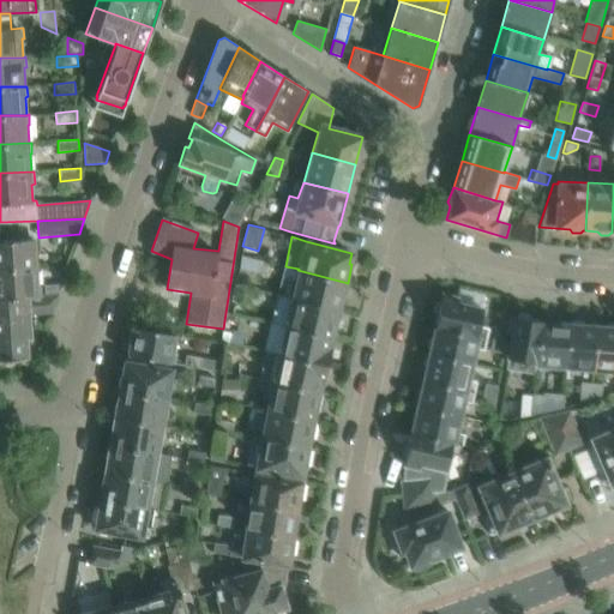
[(0,271),(37,270),(35,239),(0,240),(0,271)]
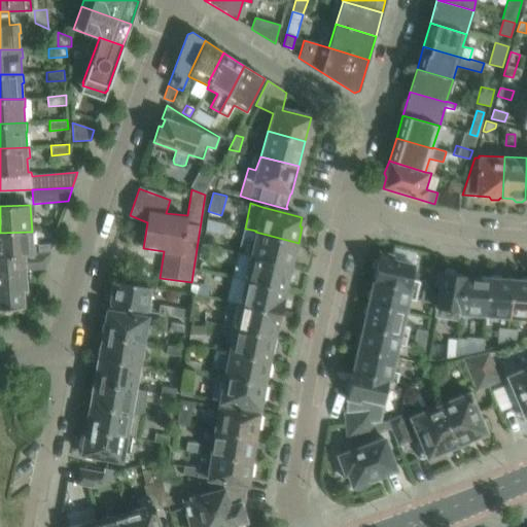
[(223,235),(226,224),(226,223),(220,222),(220,223),(207,219),(205,231),(223,235)]
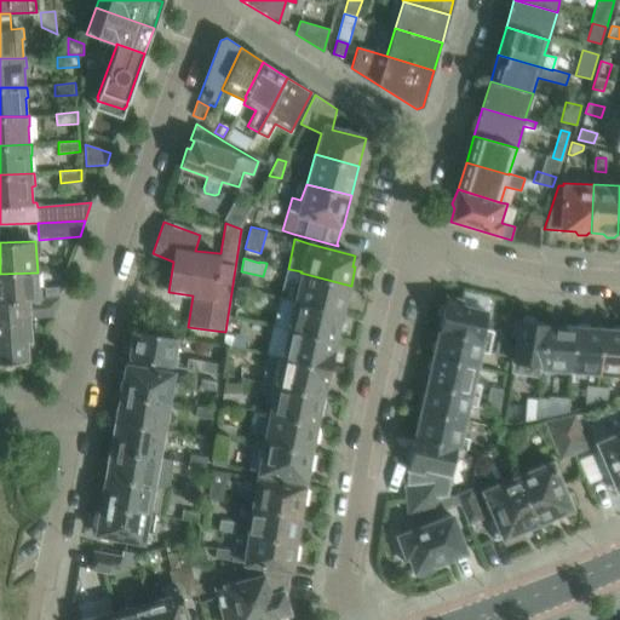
[(351,286),(300,273),(302,271),(288,269),(286,281),(298,285),(294,302),(342,314),(345,314),(349,294),(346,293),(349,286),(351,286)]
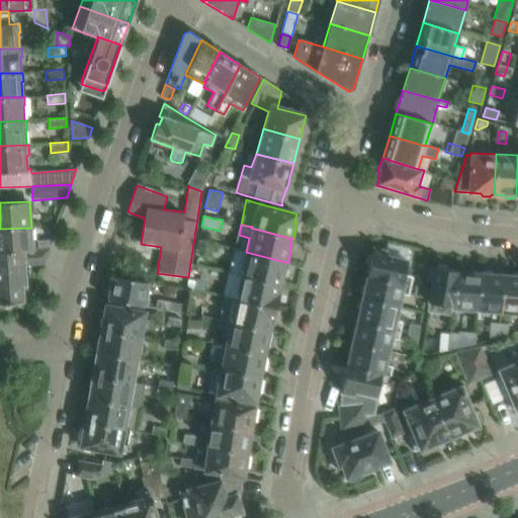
[(34,249),(34,241),(32,241),(31,228),(0,229),(0,254),(49,252),(52,240),(37,241),(38,248),(34,249)]
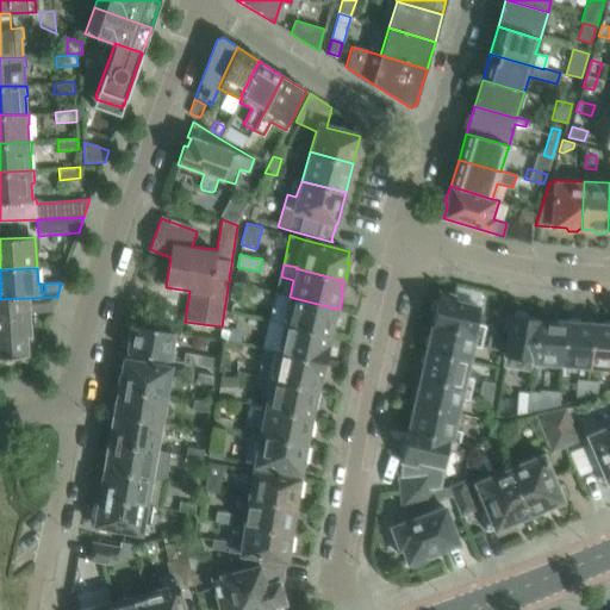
[(244,286),(234,282),(230,299),(232,299),(241,302),(244,286)]
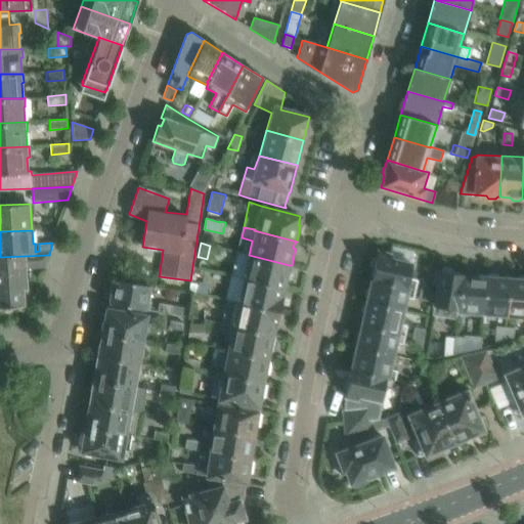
[(288,272),(289,265),(249,255),(237,252),(231,276),(243,278),(284,289),(287,289),(290,273),(288,272)]
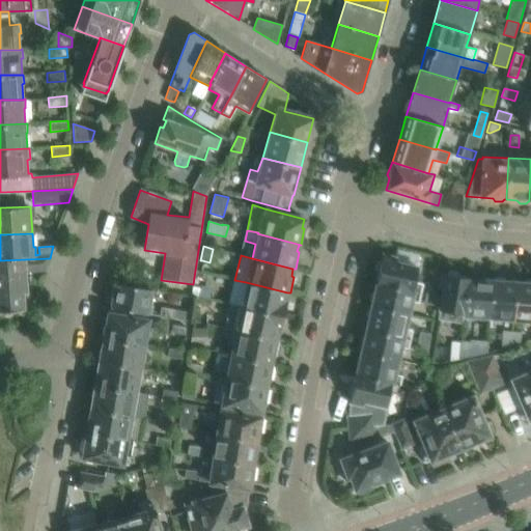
[(376,283),(378,284),(420,292),(422,283),(415,281),(418,268),(394,262),(395,258),(383,255),(382,261),(379,262),(376,271),(379,273),(376,283)]
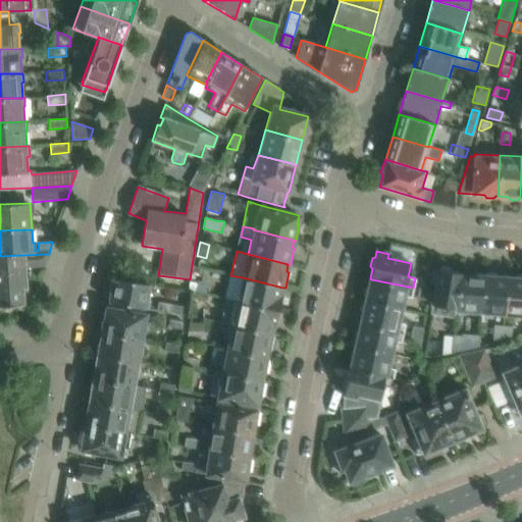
[(24,289),(23,268),(46,267),(49,254),(0,256),(0,306),(2,306),(2,309),(15,308),(15,305),(21,305),(20,289),(24,289)]
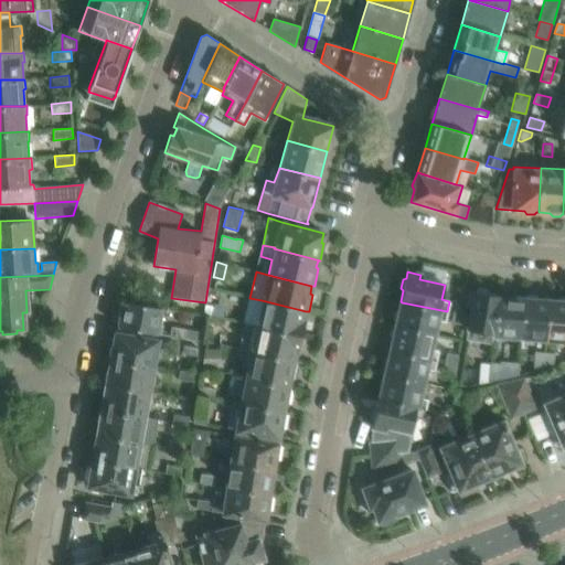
[(494,337),(499,296),(489,295),(488,290),(478,290),(477,291),(469,291),(466,304),(471,305),(467,330),(491,333),(490,337),(494,337)]
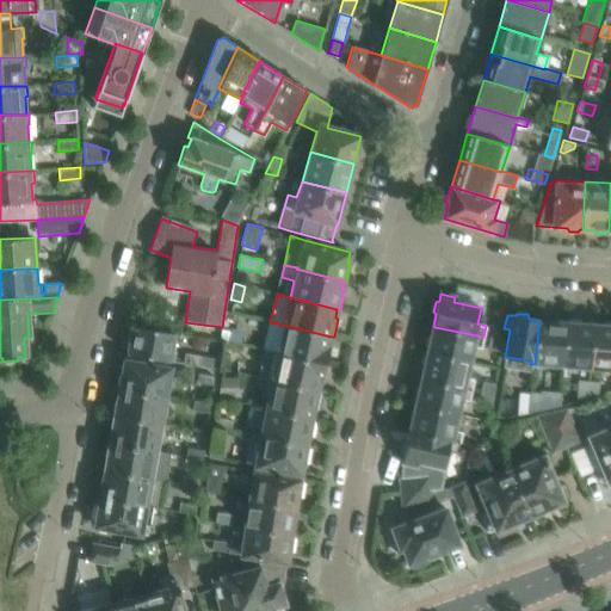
[(563,366),(566,323),(565,323),(565,320),(554,319),(551,322),(541,321),(541,320),(539,320),(535,364),(563,366)]
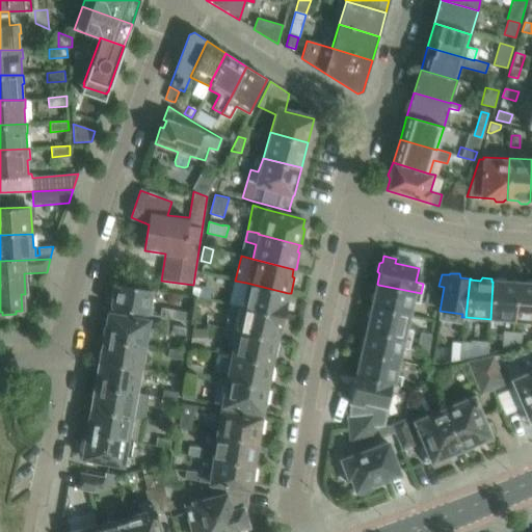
[(513,321),(515,284),(508,284),(506,280),(497,278),(496,282),(493,282),(490,319),(513,321)]
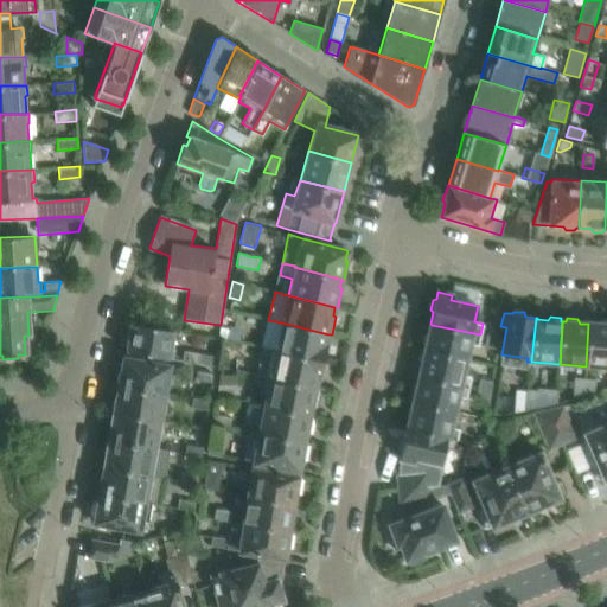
[(606,368),(606,320),(604,321),(601,325),(588,324),(586,366),(606,368)]
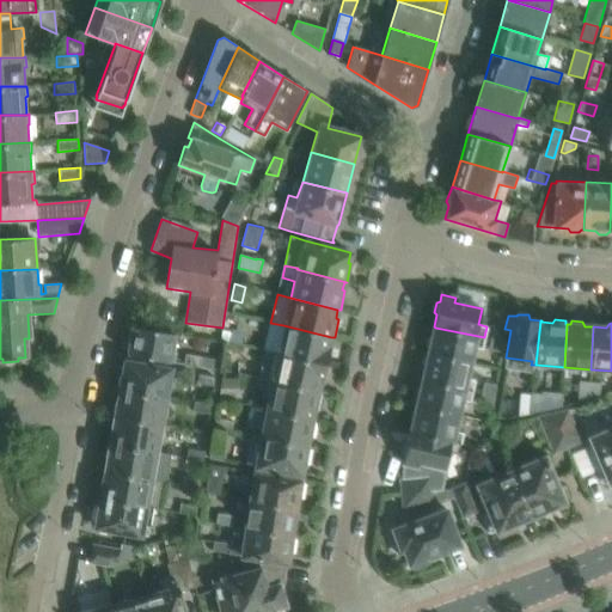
[(128,344),(127,355),(175,363),(177,352),(172,352),(176,334),(132,325),(132,328),(128,326),(124,343),(128,344)]
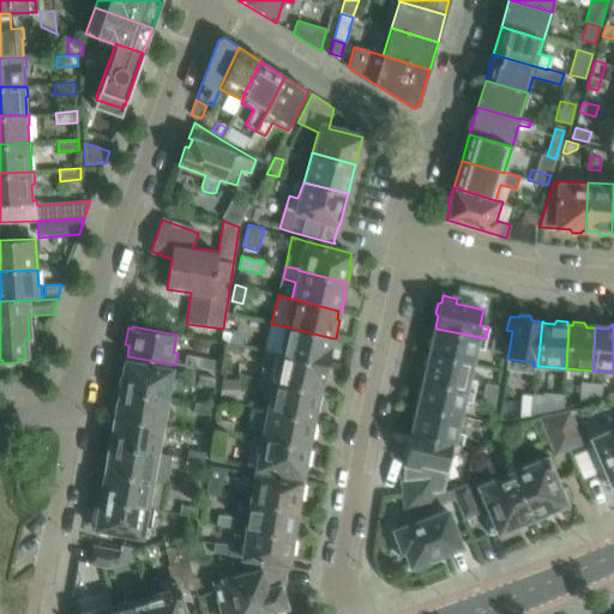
[(331,347),(332,338),(284,326),(277,355),(330,366),(333,348),(331,347)]
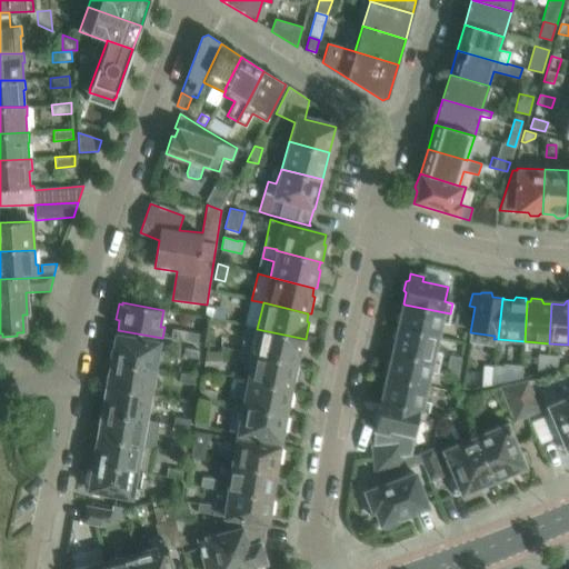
[(456,315),(457,316),(463,317),(465,316),(467,303),(459,302),(456,315)]
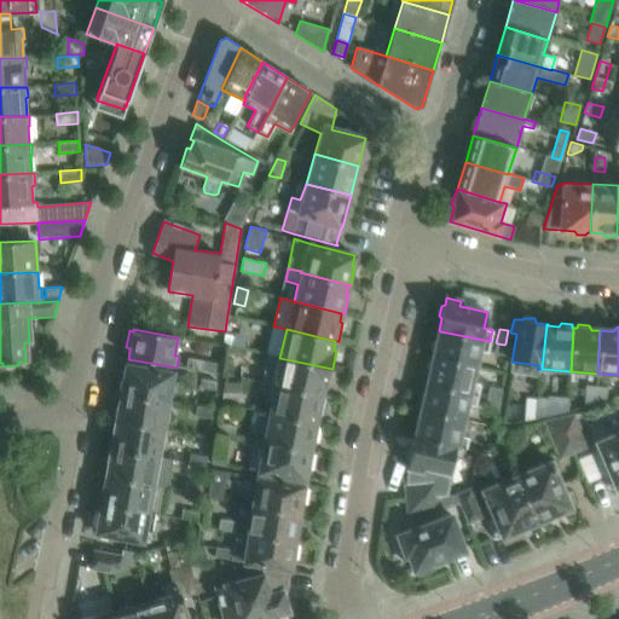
[(487,352),(490,341),(440,331),(438,342),(434,342),(432,352),(435,354),(434,357),(476,368),(481,351),(487,352)]
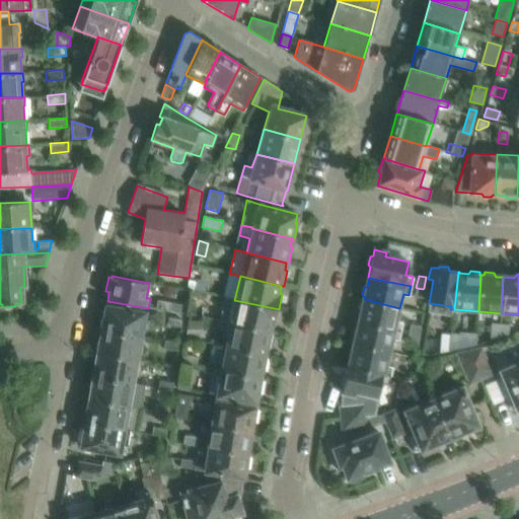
[(426,298),(427,290),(427,289),(424,288),(423,289),(417,288),(415,296),(426,298)]
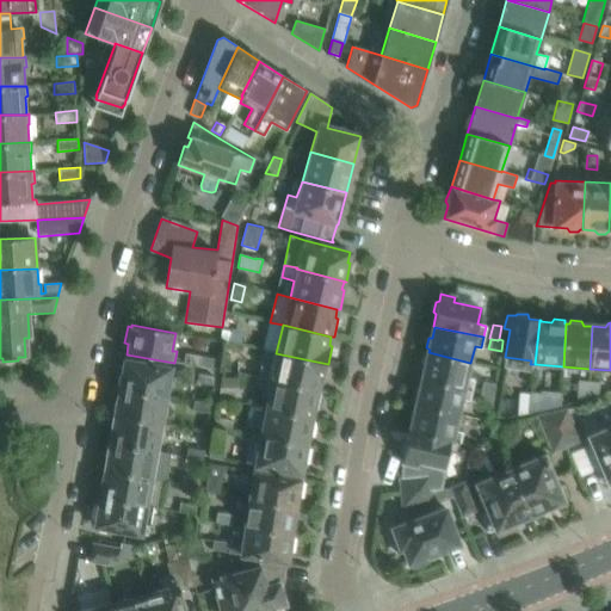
[(323,382),(328,364),(276,353),(263,350),(255,376),(270,380),(319,389),(321,382),(323,382)]
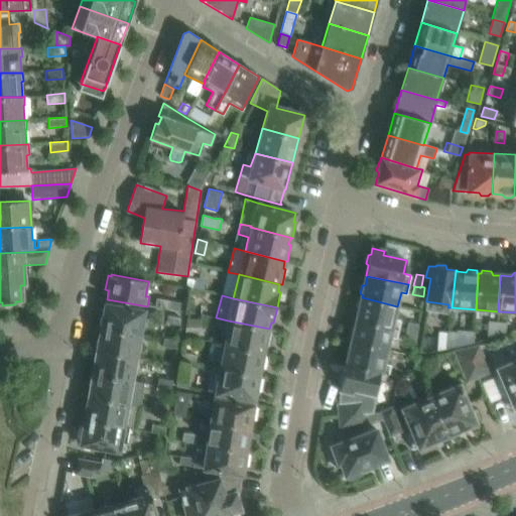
[(156,297),(155,306),(168,309),(170,300),(156,297)]
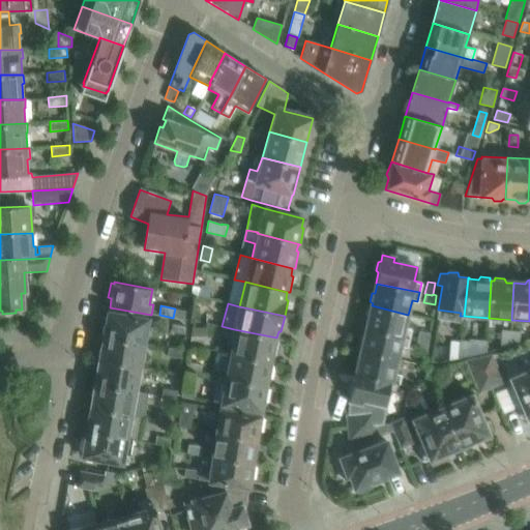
[(406,327),(408,315),(372,305),(372,307),(367,307),(366,317),(369,319),(366,328),(409,337),(411,328),(406,327)]
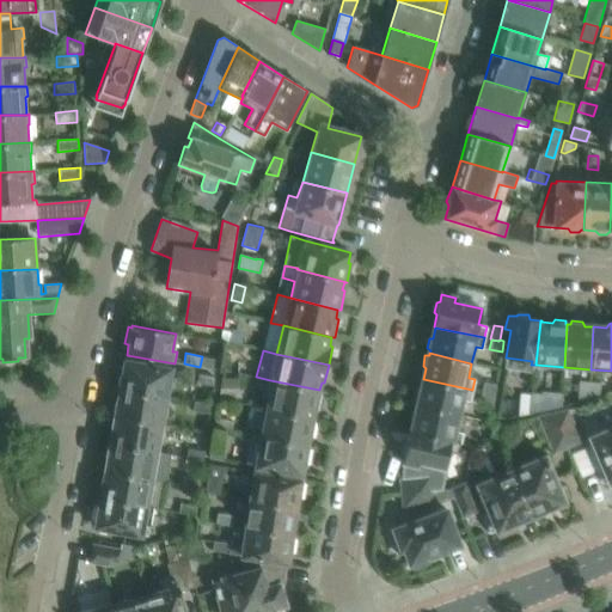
[(167,398),(172,371),(126,361),(123,374),(120,375),(118,384),(121,386),(121,390),(167,398)]
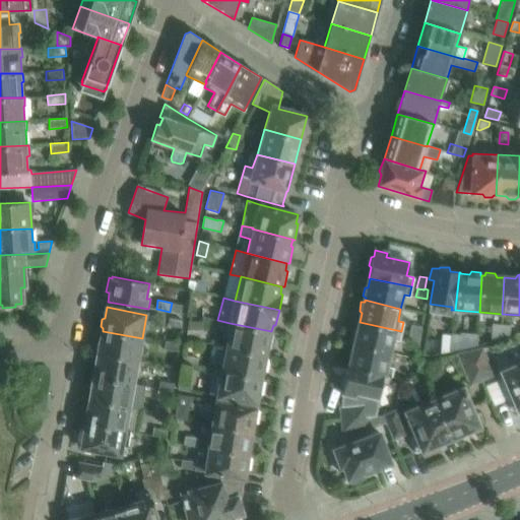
[(169,317),(168,325),(182,328),(183,321),(182,319),(169,317)]
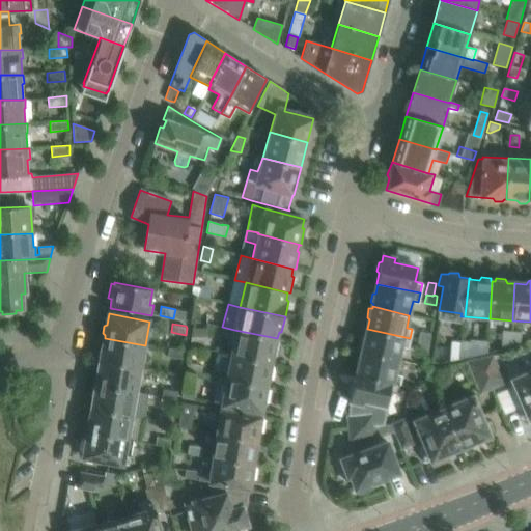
[(206,328),(192,328),(190,346),(205,350),(207,337),(206,328)]
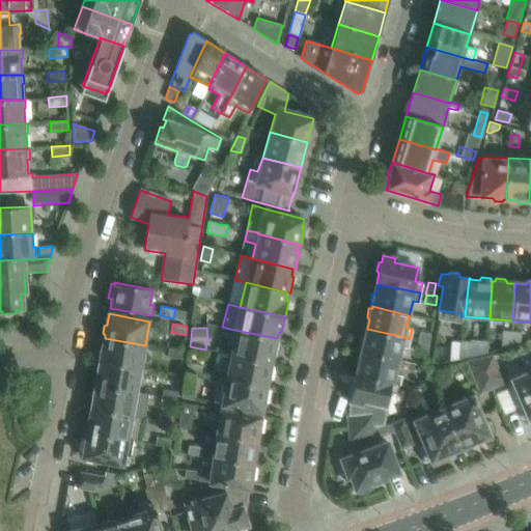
[(408,347),(410,338),(367,329),(365,339),(362,339),(360,348),(362,351),(362,352),(399,361),(402,346),(408,347)]
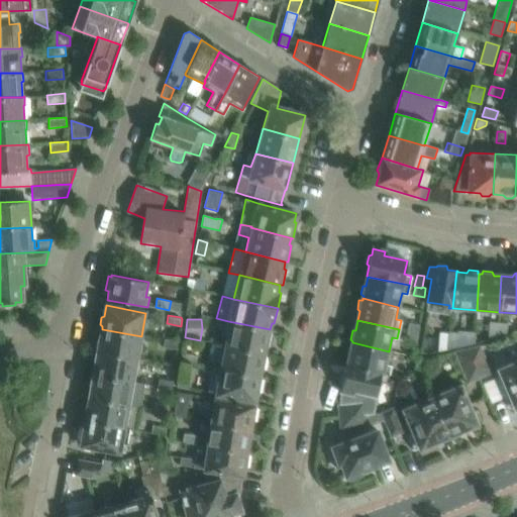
[(273,330),(270,329),(228,321),(224,344),(265,352),(267,345),(269,345),(273,330)]
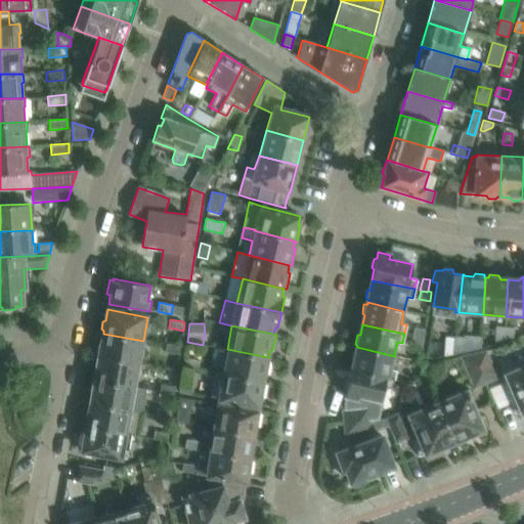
[(505,342),(506,326),(495,325),(494,344),(505,342)]
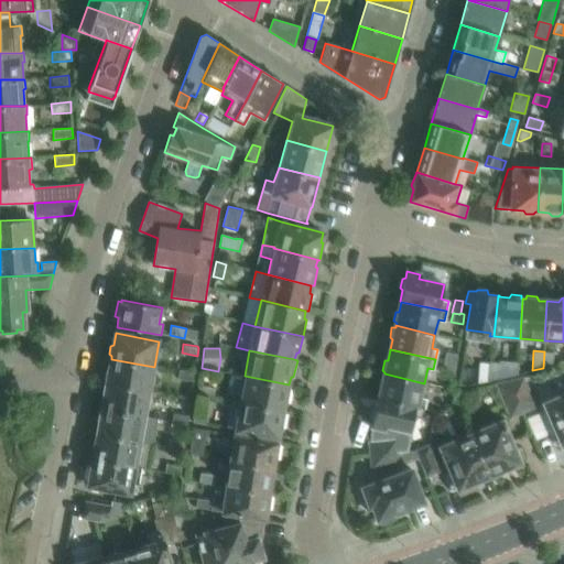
[(446,351),(444,361),(456,365),(457,355),(446,351)]
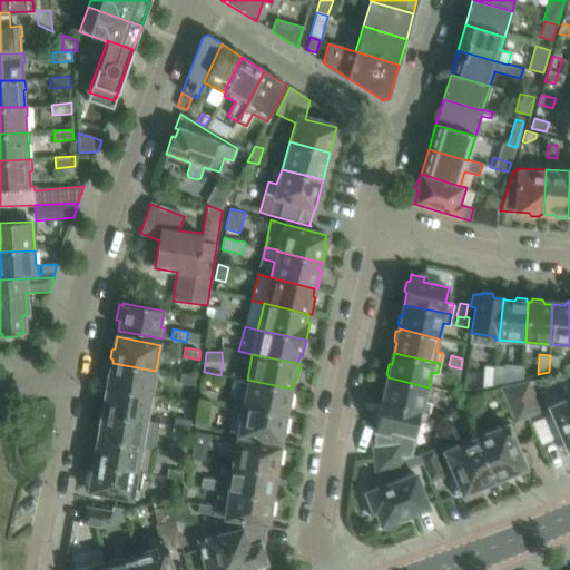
[(559,356),(550,355),(549,372),(558,370),(559,356)]
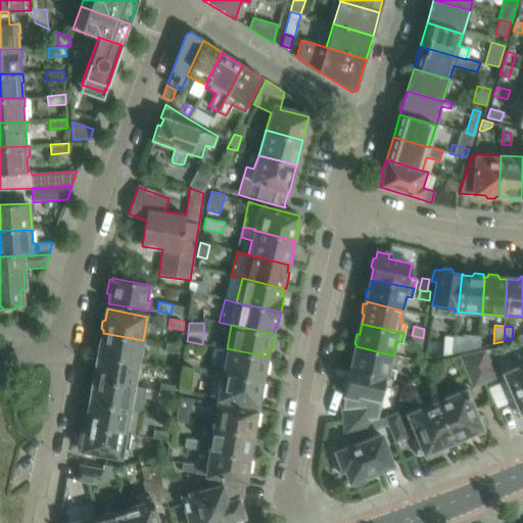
[(139,364),(143,340),(103,333),(101,342),(98,343),(96,355),(139,364)]
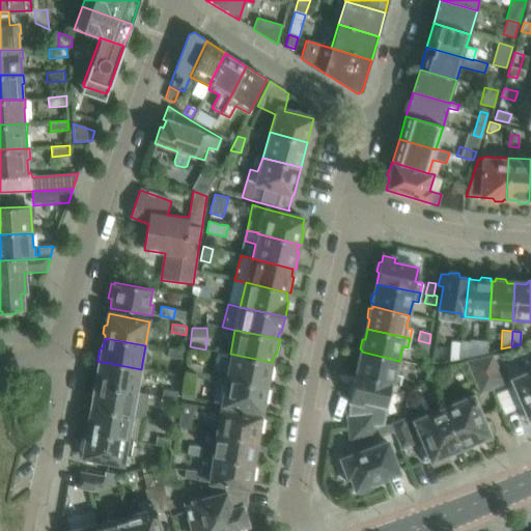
[(427,353),(429,343),(418,340),(416,350),(427,353)]
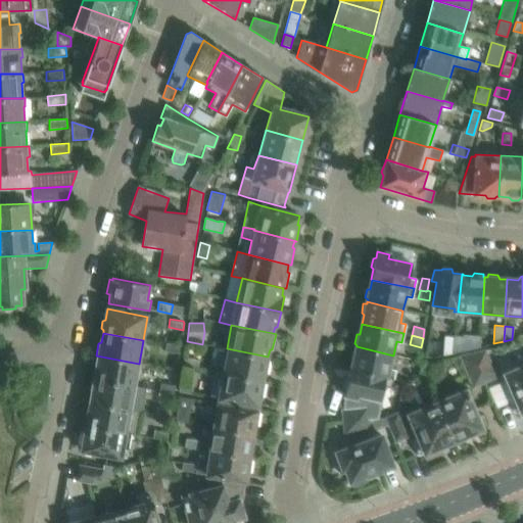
[(444,336),(442,355),(453,353),(455,336),(444,336)]
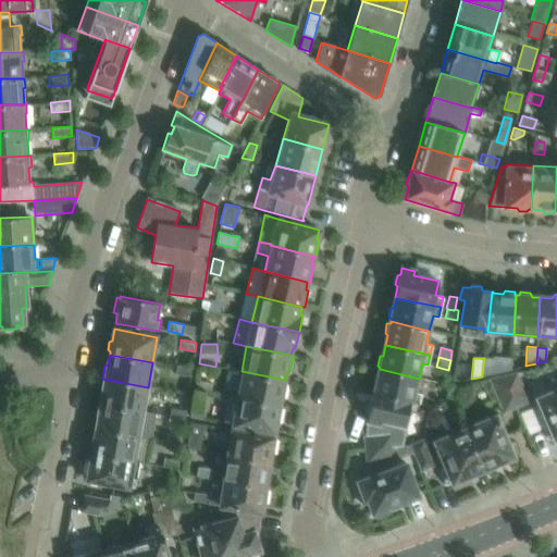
[(193,368),(177,364),(175,373),(192,376),(193,368)]
